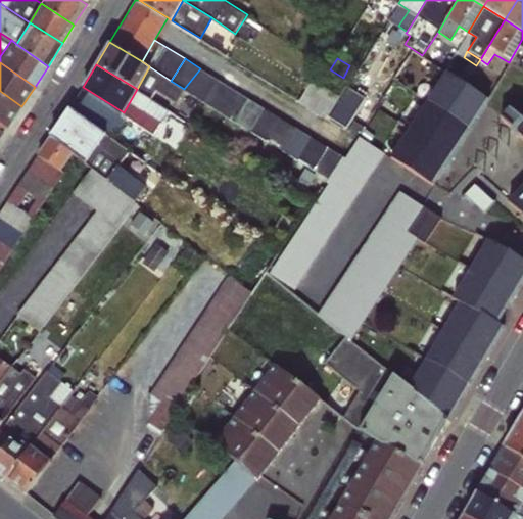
[(171,81),(149,66),(137,89),(151,98),(156,90),(177,102),(184,89),(171,81)]
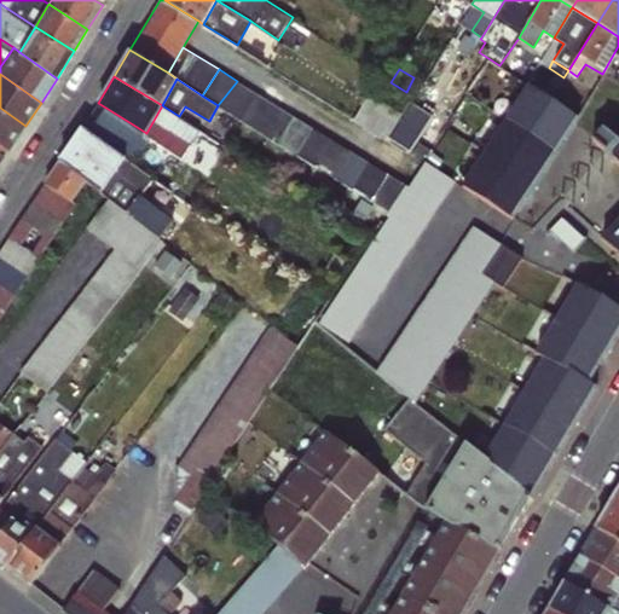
[(254,92),(237,81),(218,105),(238,117),(254,92)]
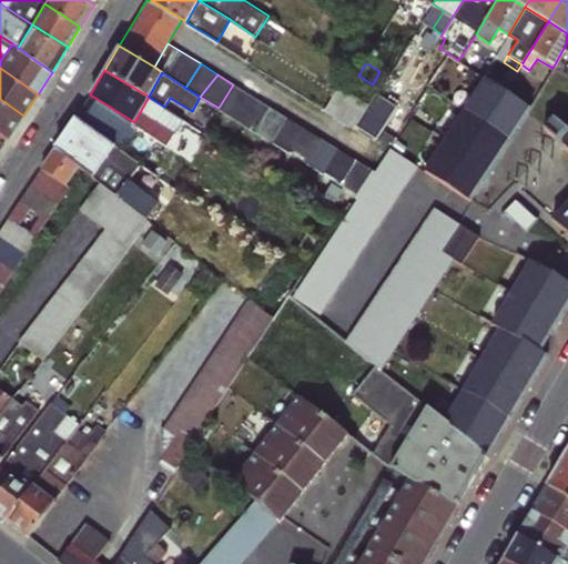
[(485,76),(424,168),(469,198),(530,106),(485,76)]
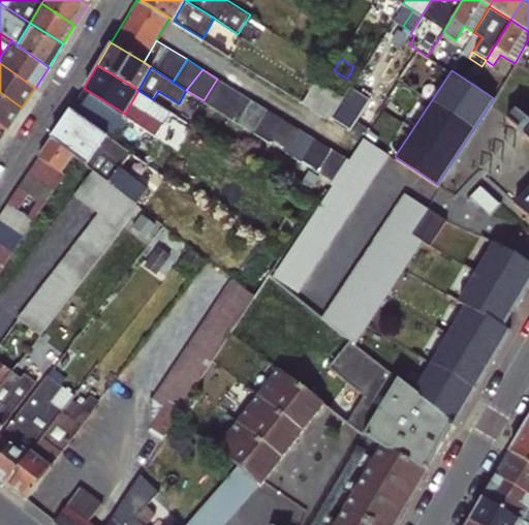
[(234,89),(217,79),(204,100),(219,111),(234,89)]
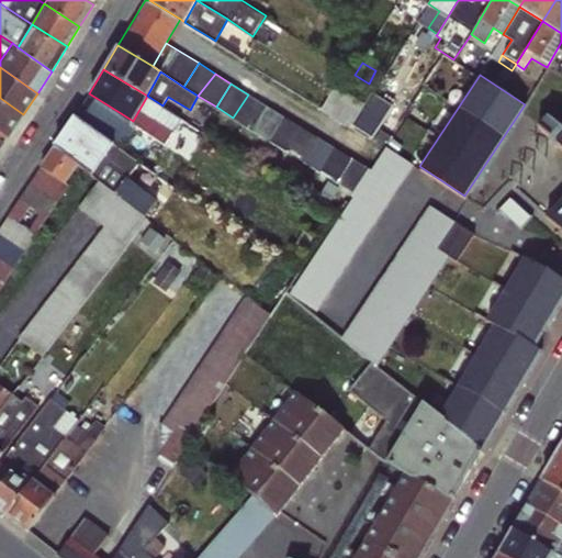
[(363,102),(335,85),(321,108),(349,124),(363,102)]
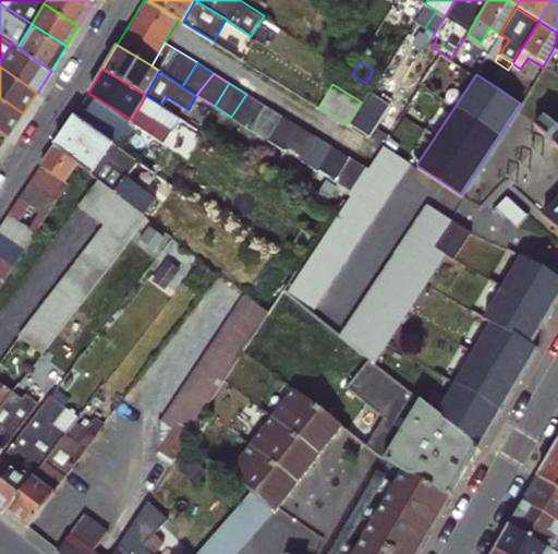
[(120,112),(88,93),(75,115),(105,136),(120,112)]
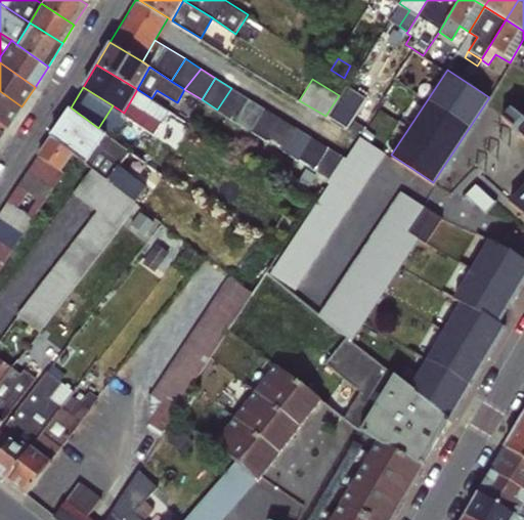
[(247,98),(231,88),(217,110),(233,119),(247,98)]
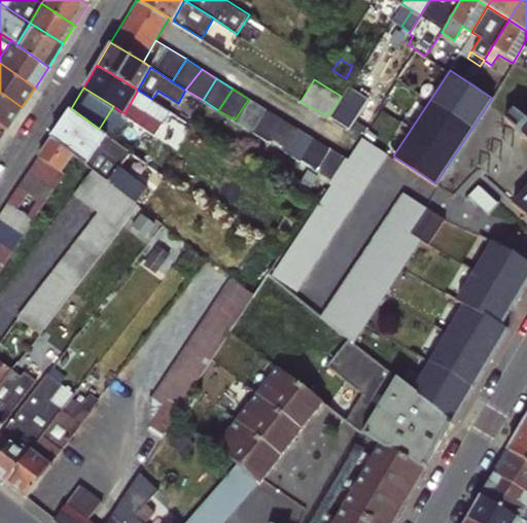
[(138,90),(125,113),(155,133),(170,109),(152,99),(138,90)]
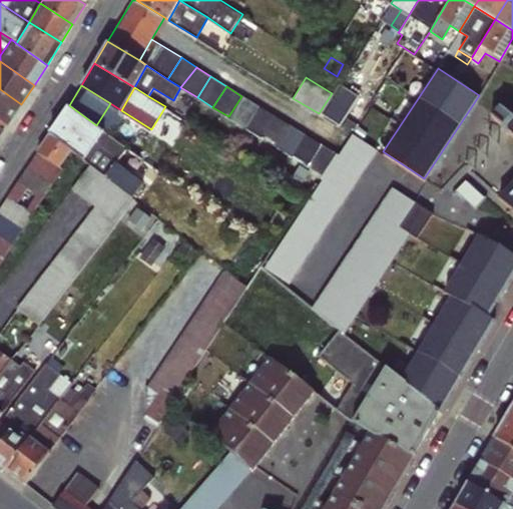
[(21,104),(0,89),(0,118),(8,124),(21,104)]
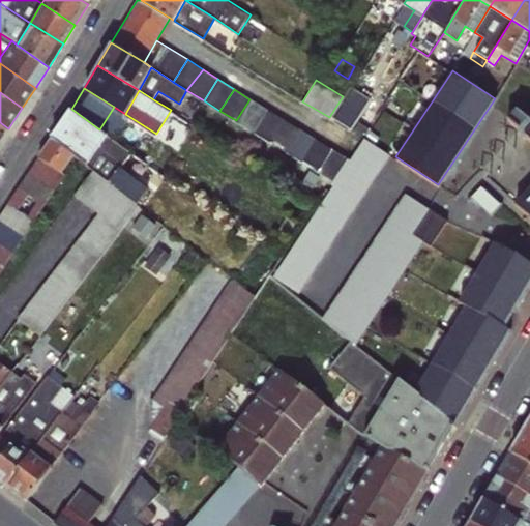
[(266,110),(249,99),(236,120),(253,130),(266,110)]
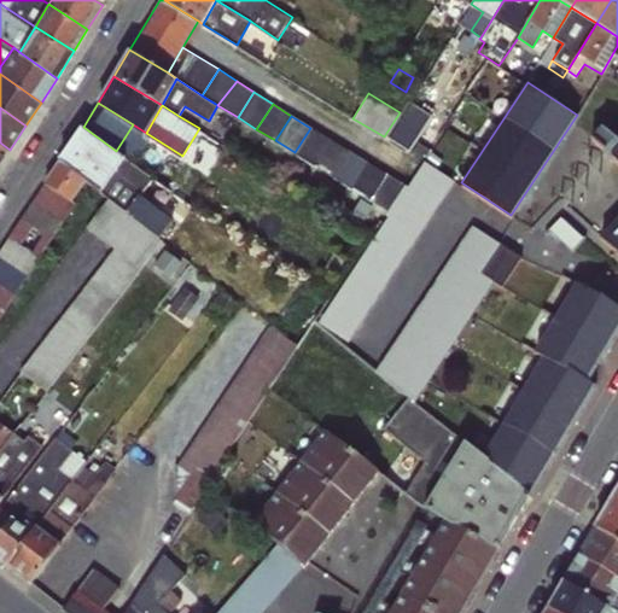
[(146,133),(133,124),(116,151),(124,157),(133,163),(149,138),(146,133)]
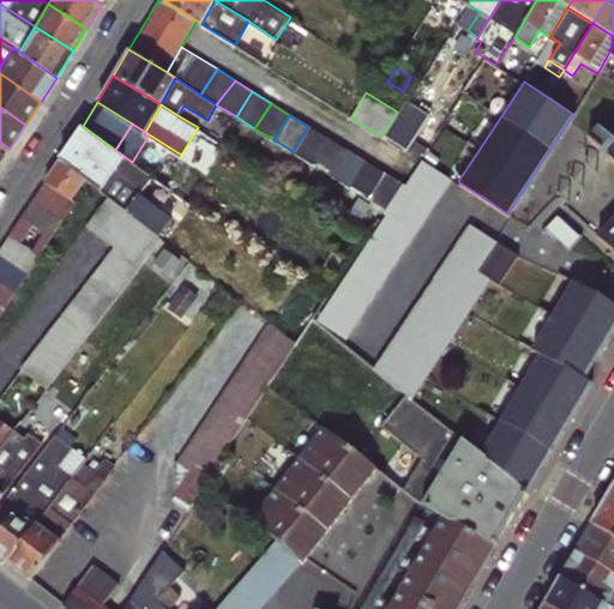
[(115,150),(83,126),(60,158),(85,179),(100,191),(124,156),(115,150)]
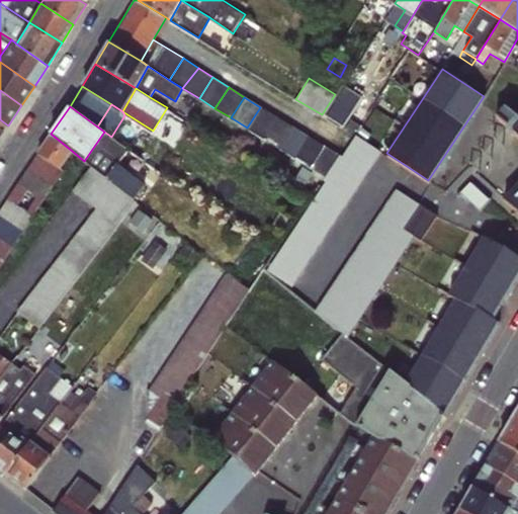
[(275,116),(260,107),(247,127),(262,138),(275,116)]
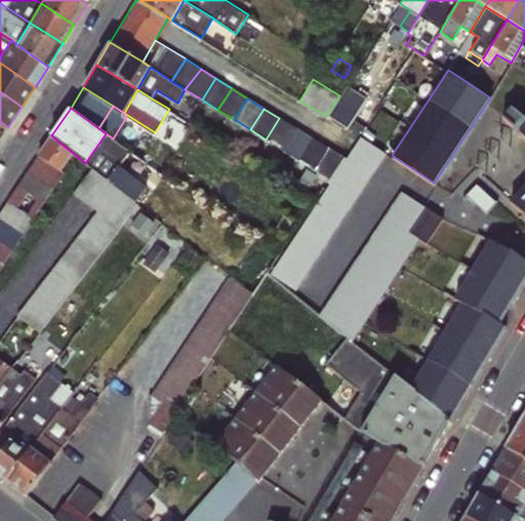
[(294,128),(279,118),(266,139),(281,150),(294,128)]
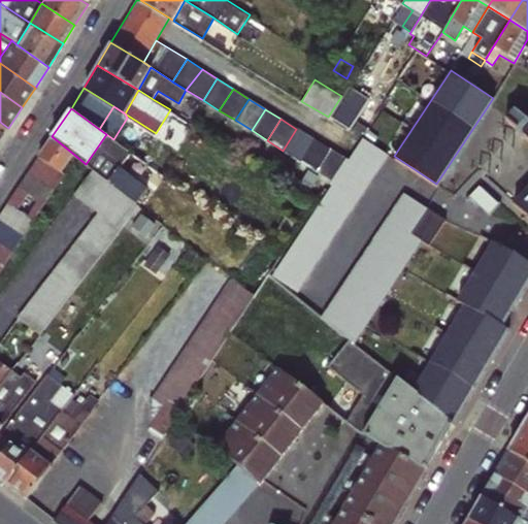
[(312,138),(296,129),(283,151),(298,160),(312,138)]
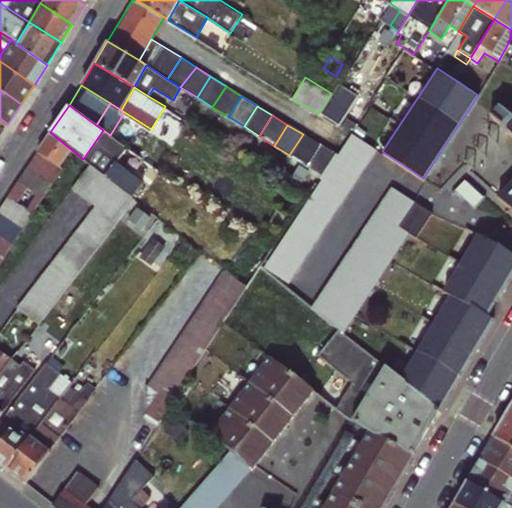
[(103,130),(83,159),(89,163),(132,196),(142,182),(115,162),(126,146),(110,135),(103,130)]
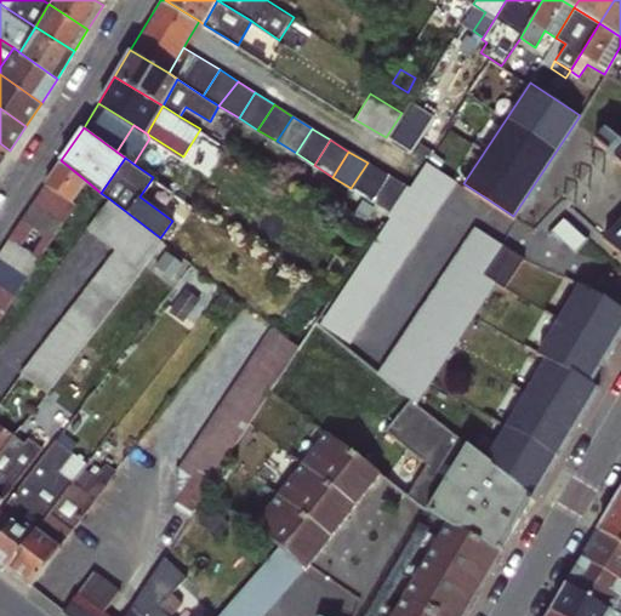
[(86,181),(61,160),(45,183),(73,201),(86,181)]
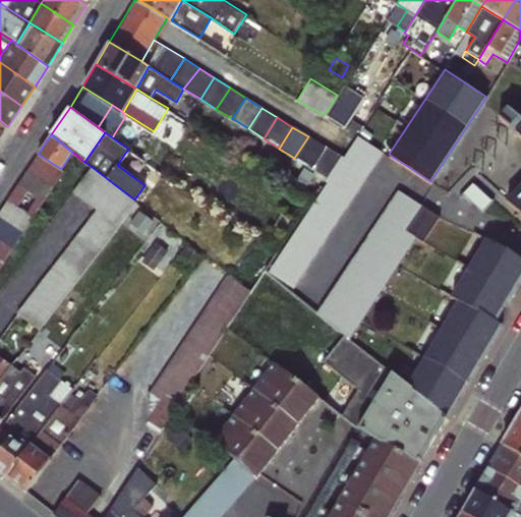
[(381,150),(356,134),(270,270),(295,285),(381,150)]
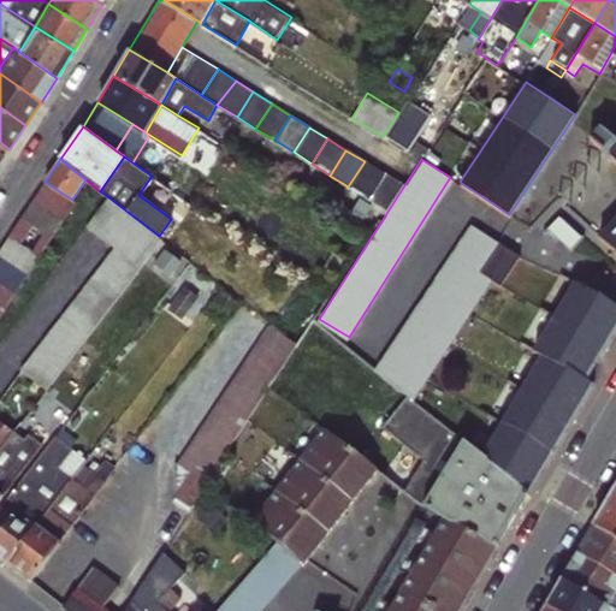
[(383,173),(365,161),(348,187),(367,199),(383,173)]
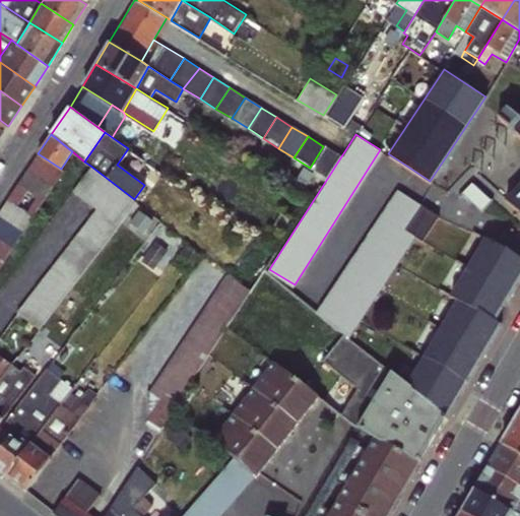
[(338,156),(323,146),(310,168),(320,174),(326,175),(338,156)]
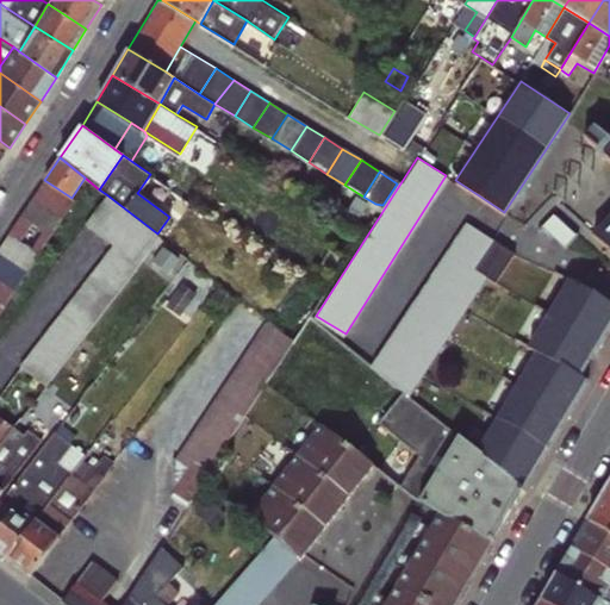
[(72,198),(44,180),(0,245),(0,307),(74,199),(72,198)]
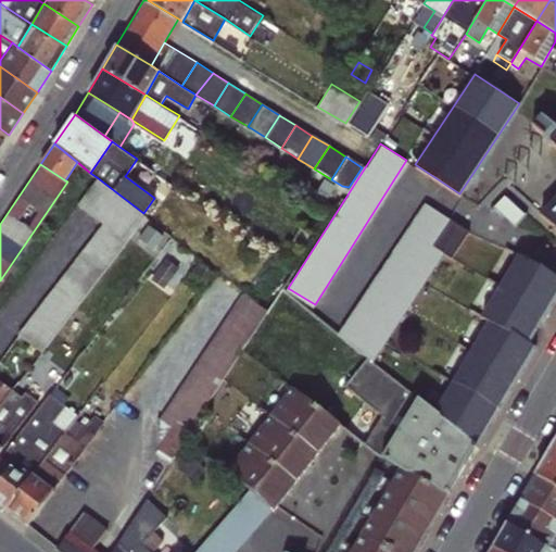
[(143,213),(97,177),(77,202),(102,223),(17,331),(40,351),(146,214),(143,213)]
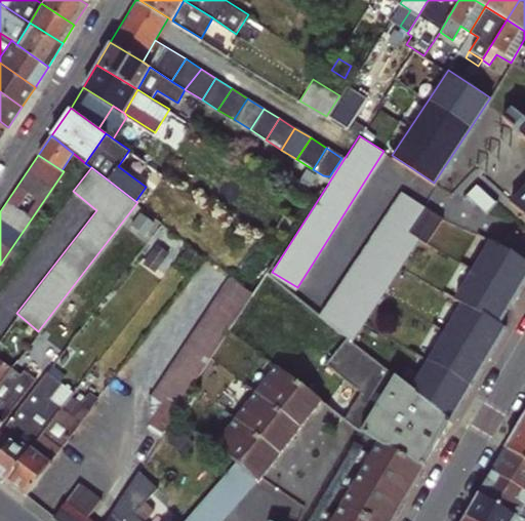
[(524,184),(511,200),(524,213),(524,184)]
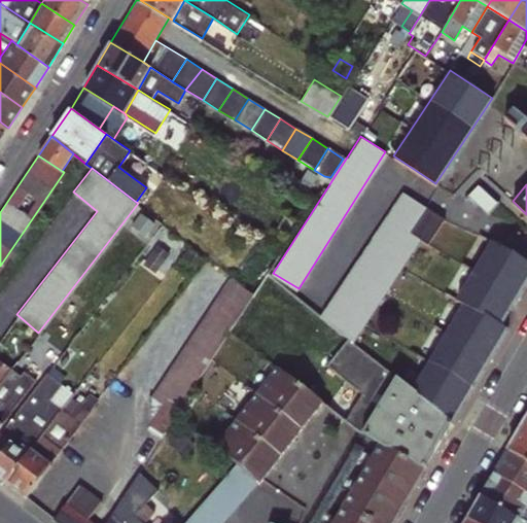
[(427,206),(405,193),(323,318),(343,334),(410,231),(427,206)]
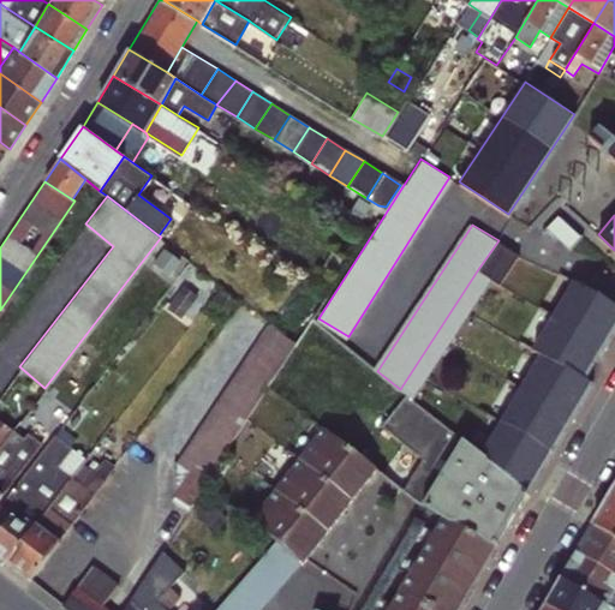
[(490,277),(478,269),(400,389),(407,395),(412,398),(490,277)]
